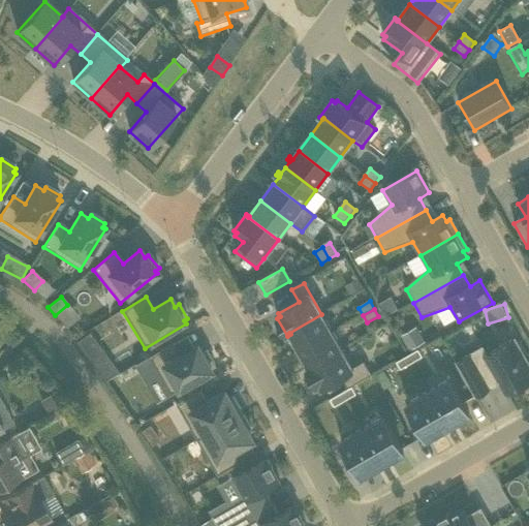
[(300,351),(332,333),(321,314),(289,333),(290,334),(300,351)]
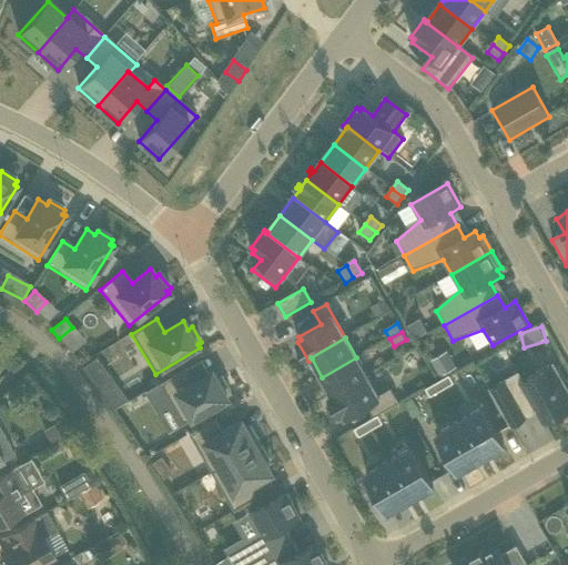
[(333,396),(367,376),(356,357),(322,377),(333,395),(333,396)]
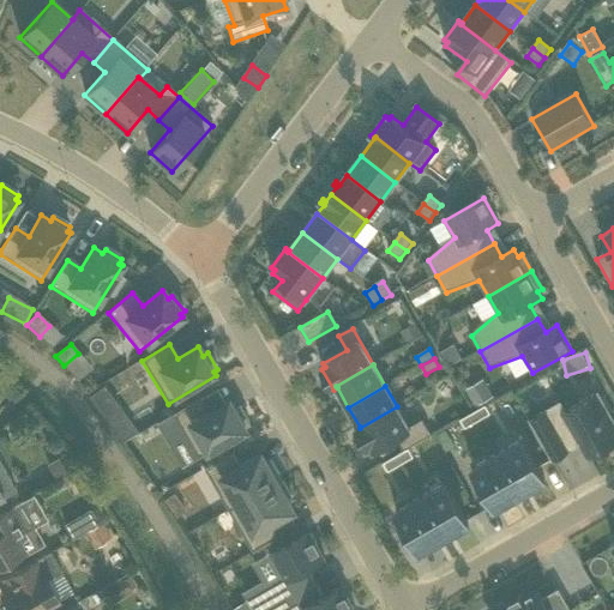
[(582,447),(589,459),(613,445),(613,424),(599,397),(566,415),(561,406),(530,424),(553,464),(582,447)]
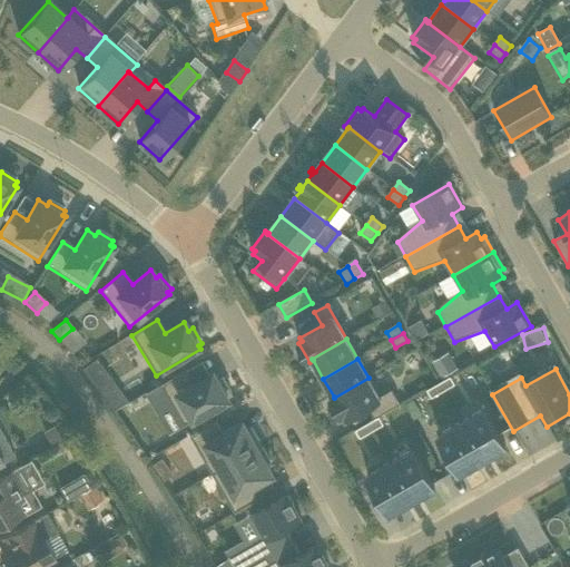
[(161,385),(185,427),(231,401),(228,398),(232,396),(223,380),(219,382),(214,373),(196,384),(188,371),(161,385)]
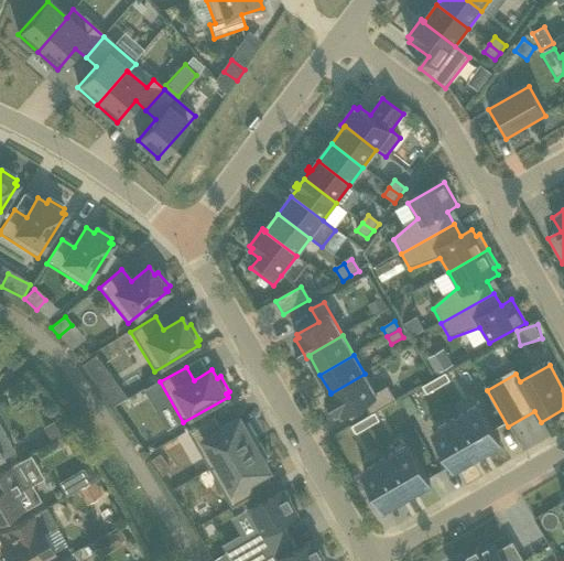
[(126,399),(106,370),(93,381),(102,395),(112,409),(126,399)]
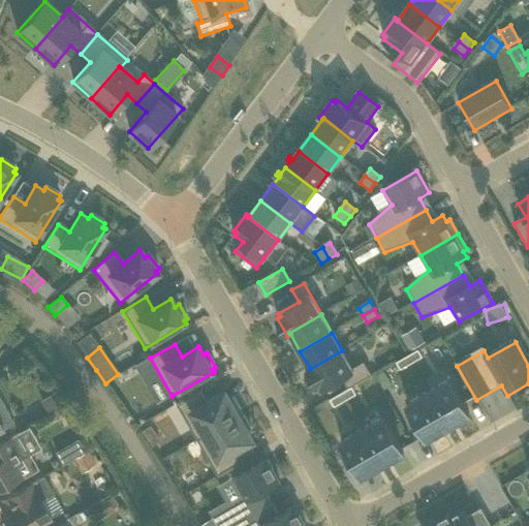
[(353,369),(342,350),(310,369),(310,368),(307,370),(316,388),(320,387),(321,390),(341,378),(348,390),(372,376),(364,363),(353,369)]
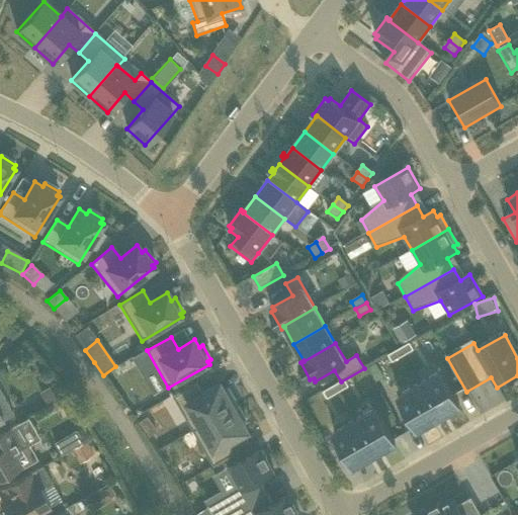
[(410,343),(399,349),(403,356),(414,350),(410,343)]
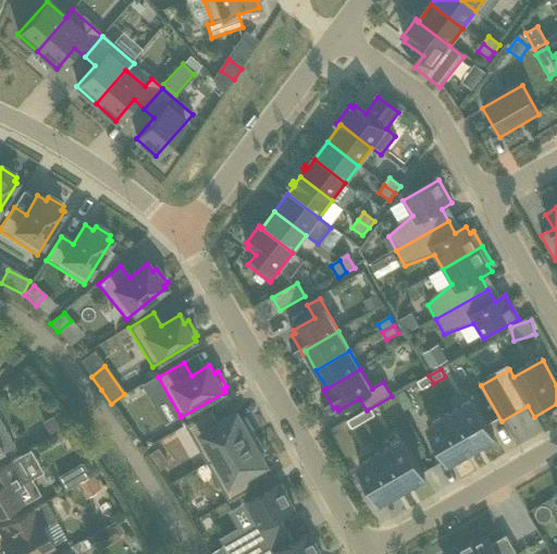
[(433,383),(429,376),(418,382),(422,390),(433,383)]
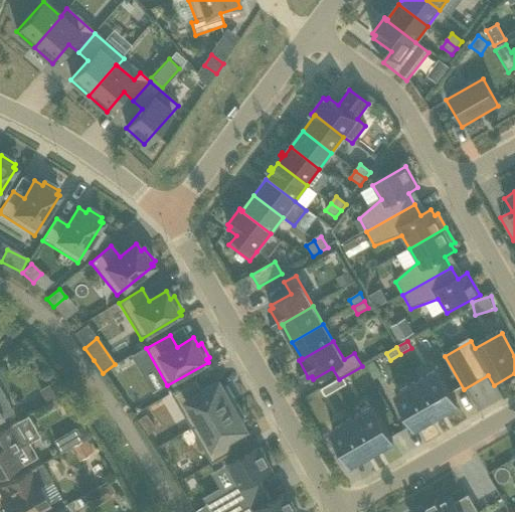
[(457,405),(438,371),(417,383),(437,416),(457,405)]
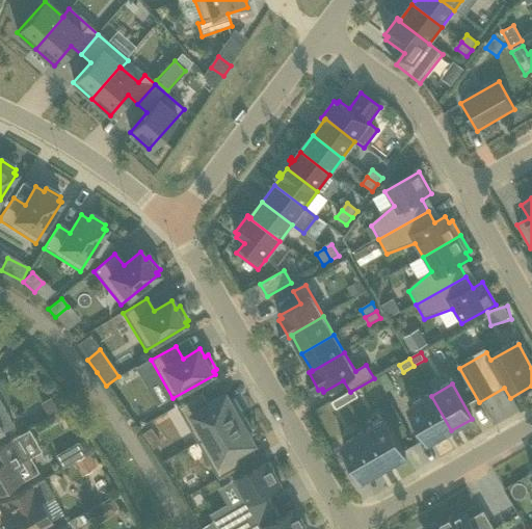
[(354,391),(343,397),(347,404),(358,398),(354,391)]
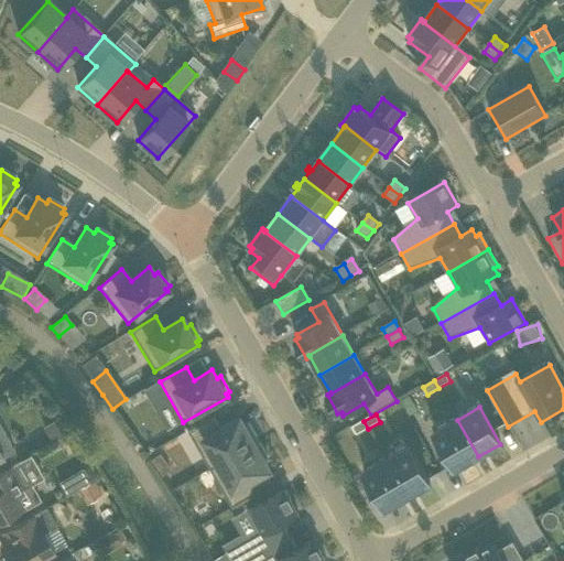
[(259,443),(249,425),(245,428),(240,419),(220,430),(214,418),(188,432),(210,471),(259,443)]
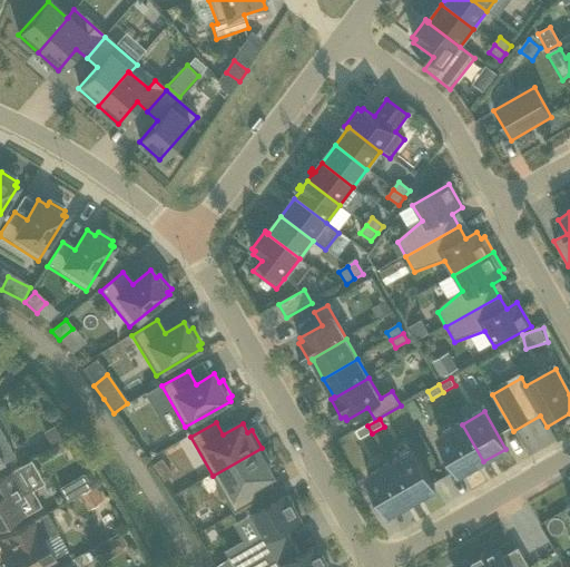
[(483,461),(462,424),(439,438),(460,475),(483,461)]
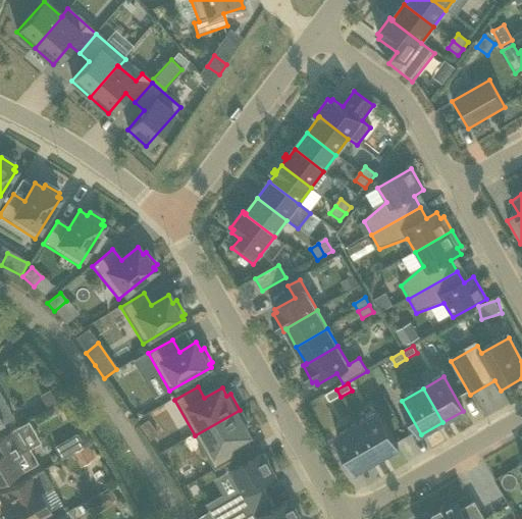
[(341,397),(336,390),(326,396),(330,403),(341,397)]
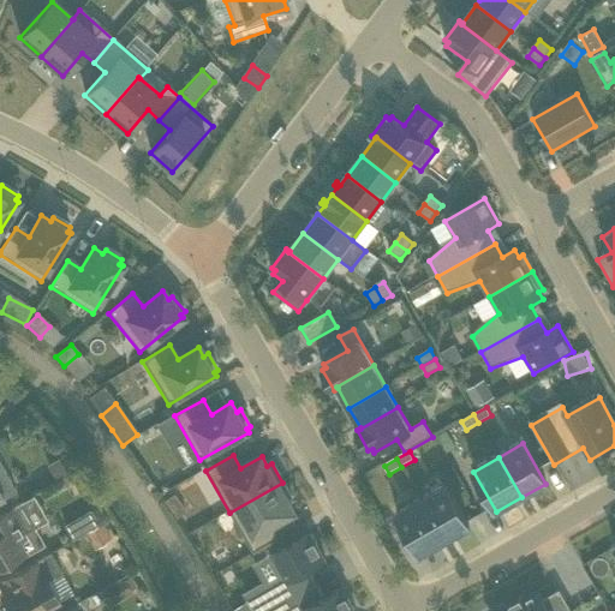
[(0,502),(16,493),(0,466),(0,502)]
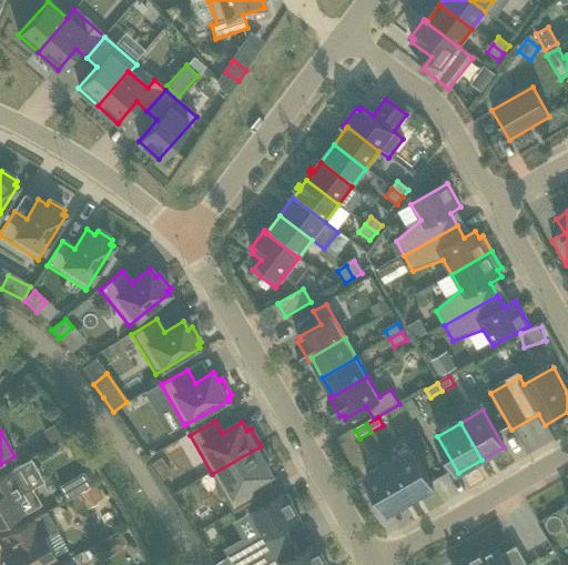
[(252,486),(272,475),(266,466),(271,464),(261,446),(212,474),(234,513),(260,498),(252,486)]
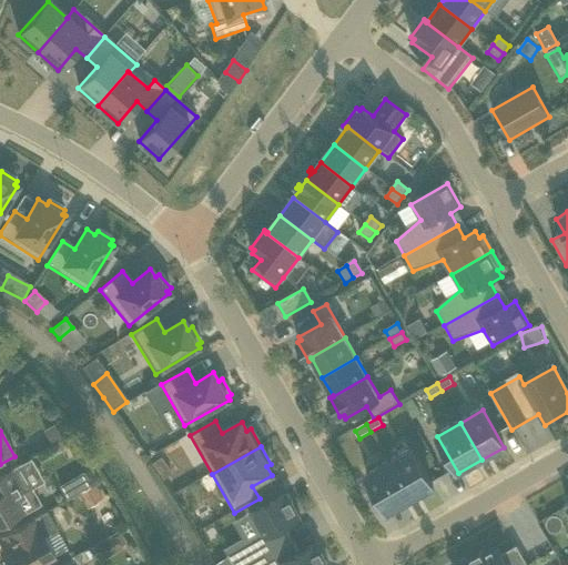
[(433,487),(412,451),(389,464),(411,501),(433,487)]
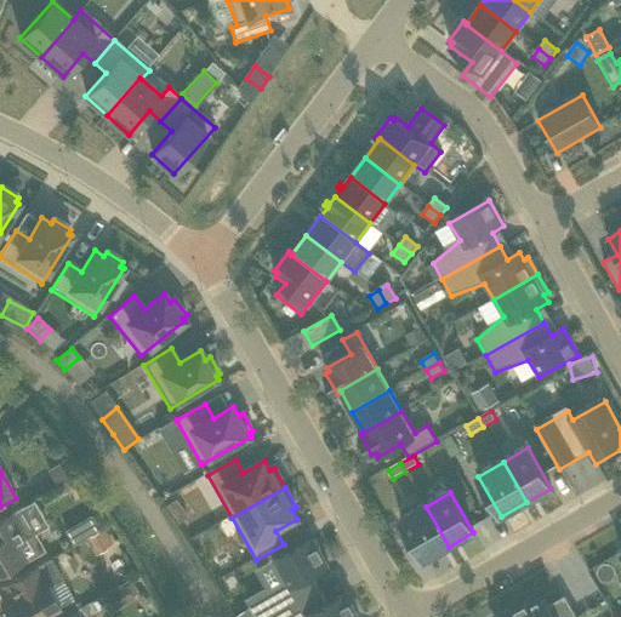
[(176,502),(167,509),(178,525),(188,519),(176,502)]
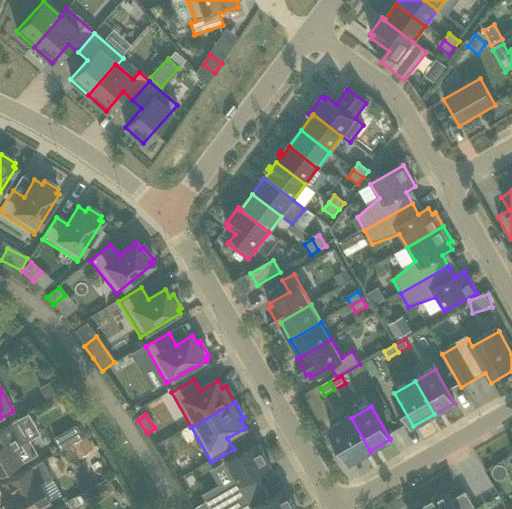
[(370,451),(351,418),(330,429),(349,463),(370,451)]
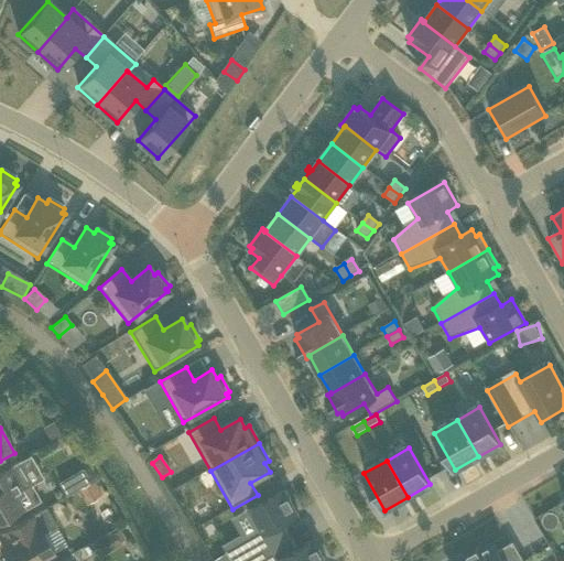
[(23,514),(41,503),(19,464),(0,474),(0,521),(21,510),(23,514)]
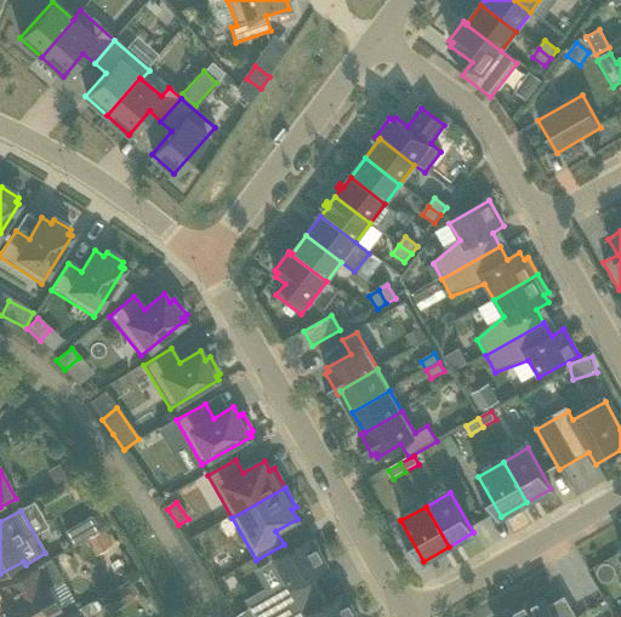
[(93,556),(110,548),(95,515),(66,530),(73,547),(86,541),(93,556)]
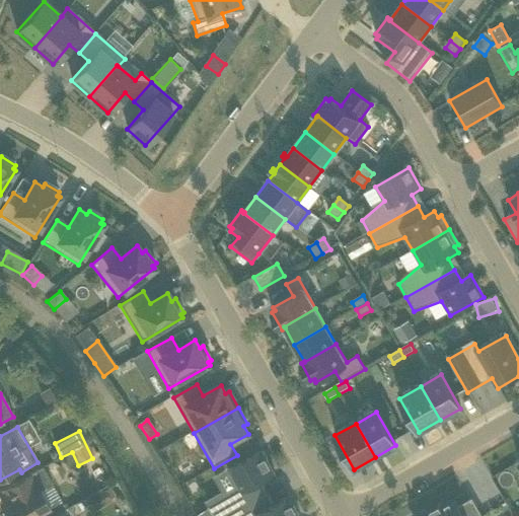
[(229,515),(268,494),(261,483),(275,474),(262,451),(229,469),(241,490),(209,508),(210,510),(201,515),(229,515)]
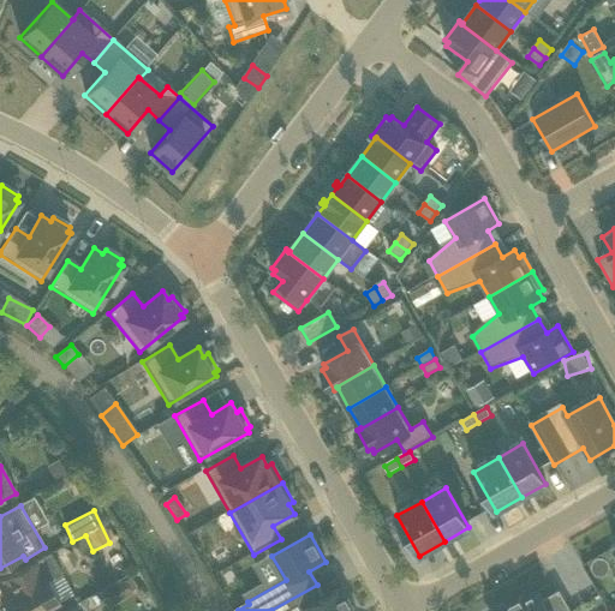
[(4,580),(11,593),(0,599),(7,610),(46,610),(57,605),(45,585),(61,575),(49,555),(4,580)]
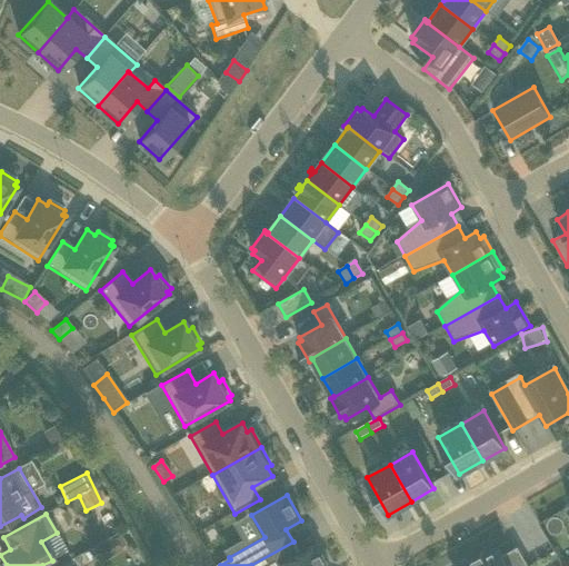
[(300,555),(293,542),(251,565),(327,565),(316,546),(300,555)]
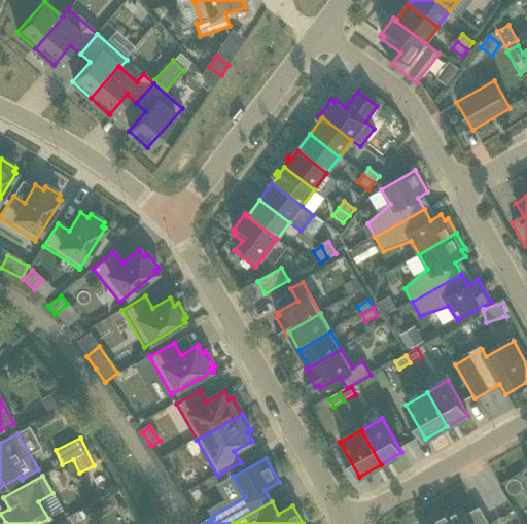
[(486,523),(478,508),(464,516),(460,509),(446,516),(445,514),(444,515),(445,516),(437,520),(436,519),(435,520),(436,522),(434,523),(486,523)]
